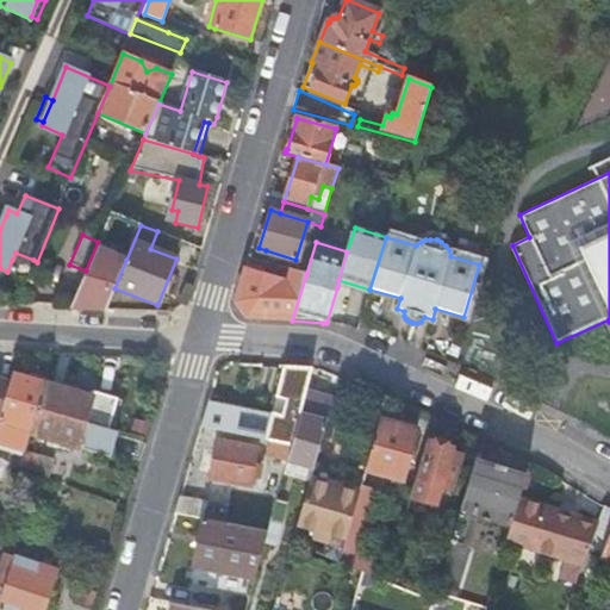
[(114,288),(126,260),(97,248),(72,307),(106,310),(114,288)]
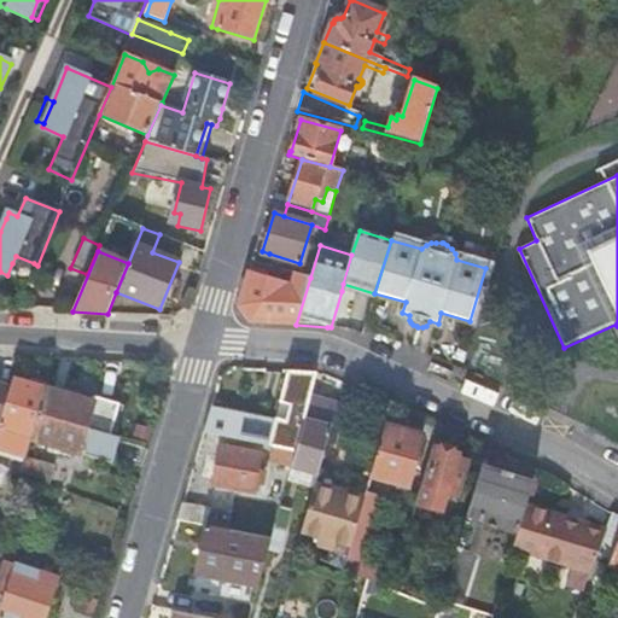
[(16,256),(12,263),(30,270),(34,263),(16,256)]
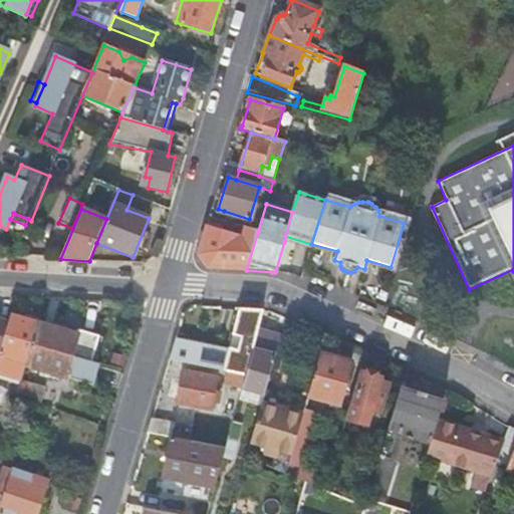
[(246,270),(258,231),(246,228),(243,237),(218,230),(220,226),(208,222),(199,254),(209,267),(246,270)]
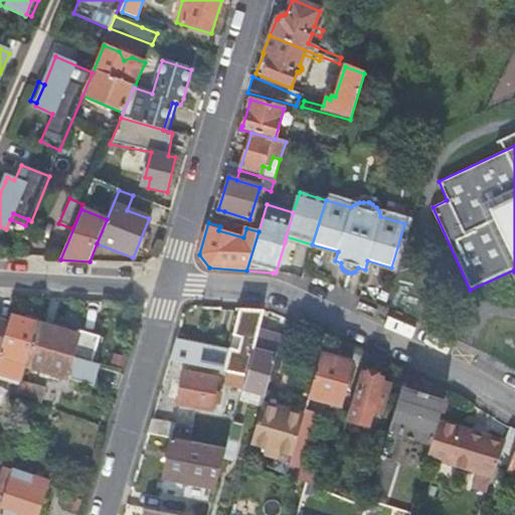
[(311,249),(312,244),(286,236),(285,242),(311,249)]
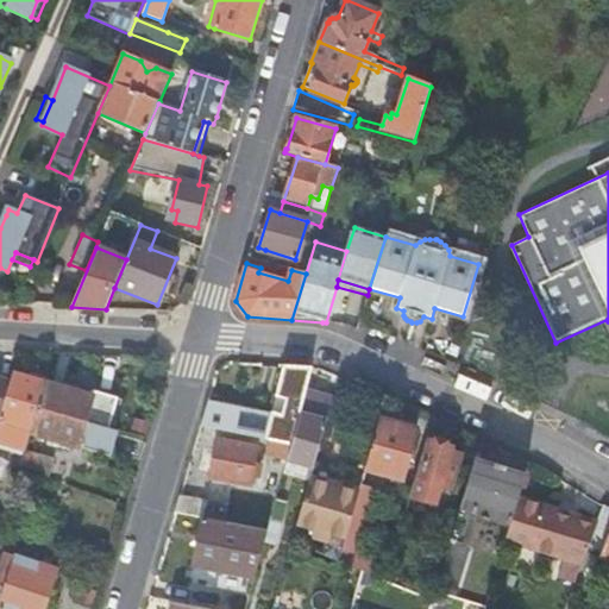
[(305,395),(311,369),(284,368),(270,416),(208,403),(201,429),(263,443),(290,447),(305,395)]
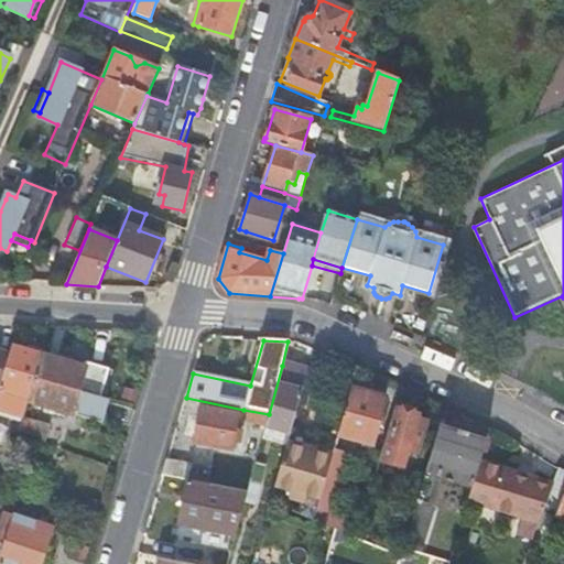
[(13,347),(11,355),(1,388),(0,390),(0,413),(23,421),(29,402),(35,378),(42,356),(42,353),(30,348),(30,351),(13,347)]
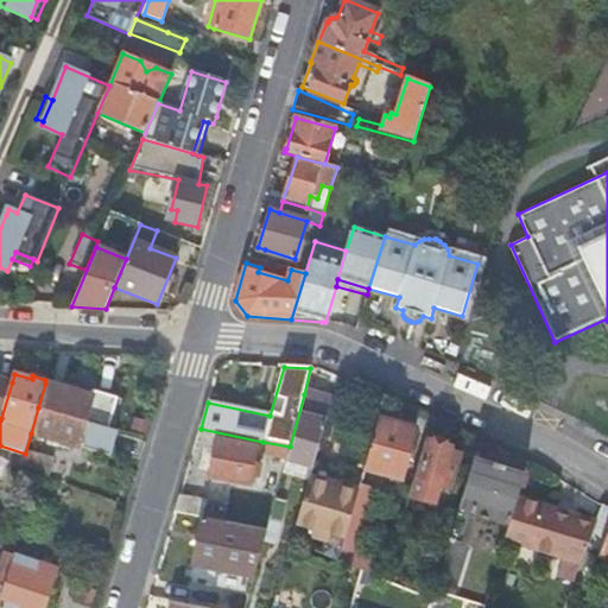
[(0,378),(0,417),(1,418),(12,382),(0,378)]
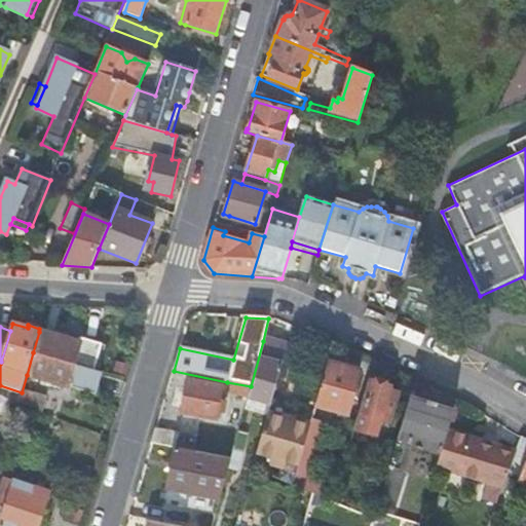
[(80,344),(39,332),(33,352),(95,371),(103,345),(81,339),(80,344)]
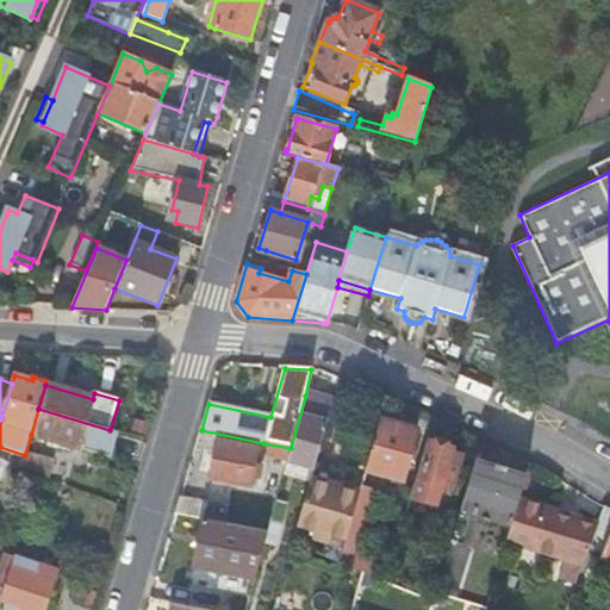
[(332,404),(305,396),(291,448),(288,460),(287,462),(312,470),(313,467),(332,404)]
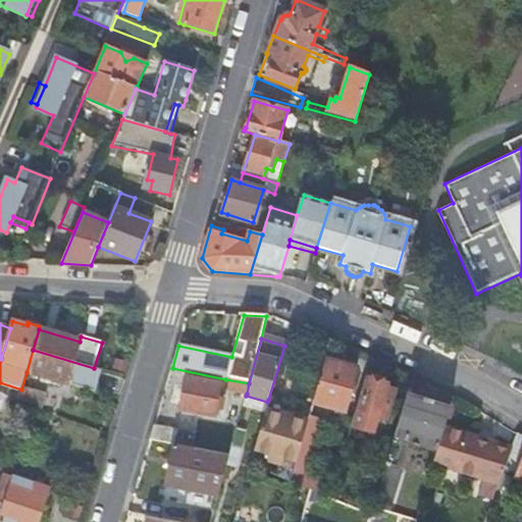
[(94,368),(33,350),(27,372),(68,384),(95,392),(101,370),(94,368)]
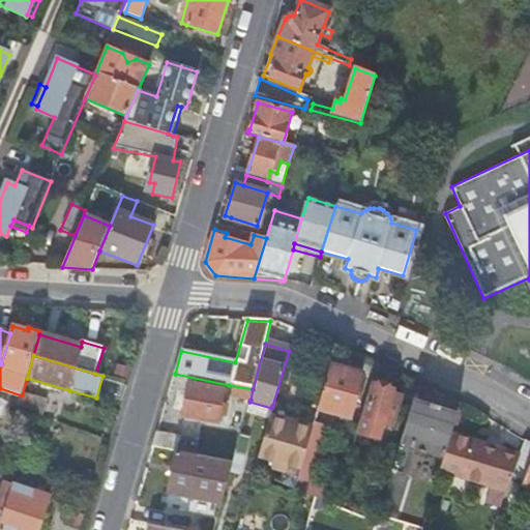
[(330,365),(318,410),(349,419),(361,375),(330,365)]
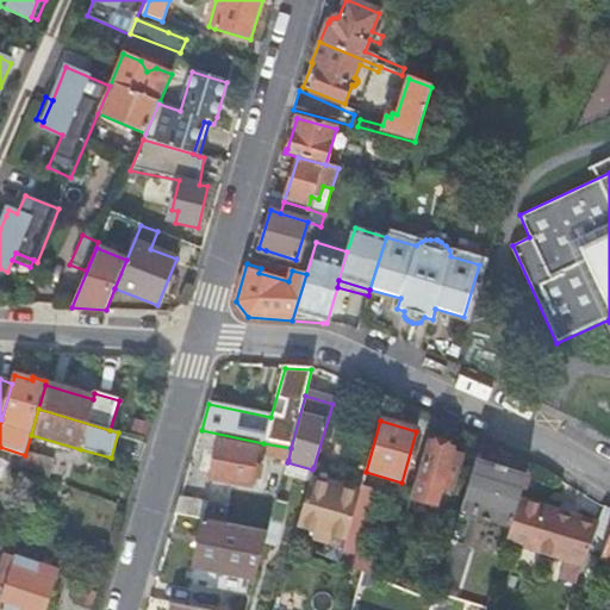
[(257,452),(218,443),(211,481),(249,490),(251,479),(257,481),(260,470),(254,468),(257,452)]
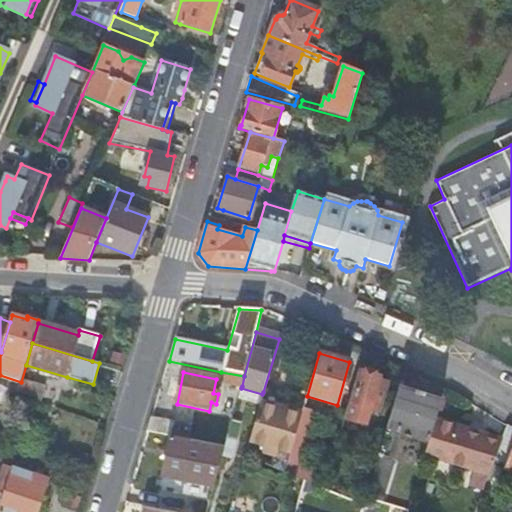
[(242,386),(244,376),(221,372),(219,378),(225,380),(224,382),(242,386)]
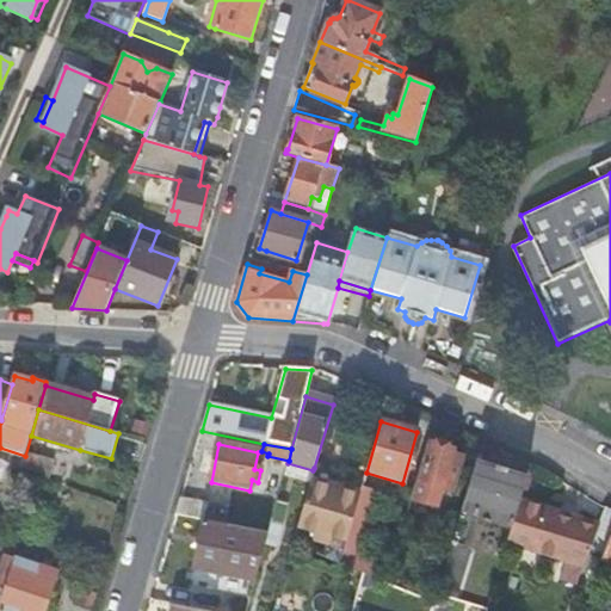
[(451,455),(454,450),(432,444),(420,482),(418,481),(412,500),(437,508),(442,491),(451,494),(462,458),(451,455)]
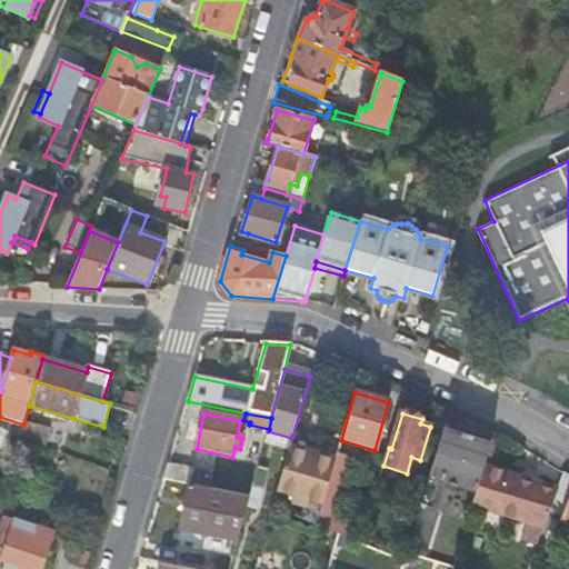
[(38,429),(23,425),(19,441),(33,446),(38,429)]
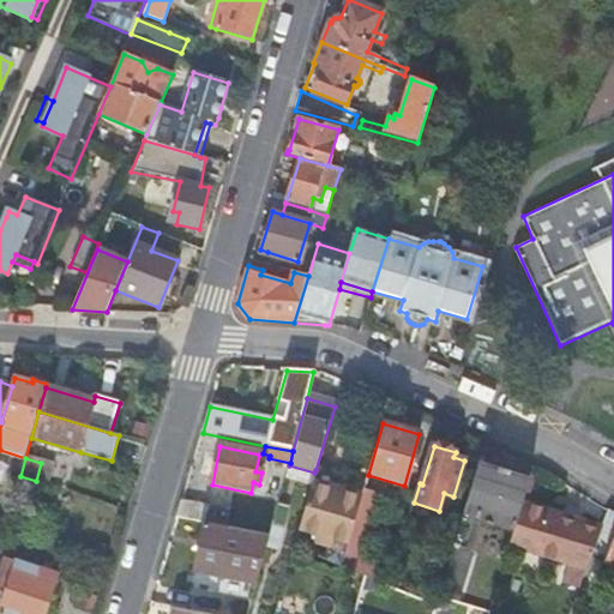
[(439,597),(457,603),(471,554),(467,547),(475,519),(513,531),(523,501),(529,481),(497,471),(498,465),(480,459),(439,597)]
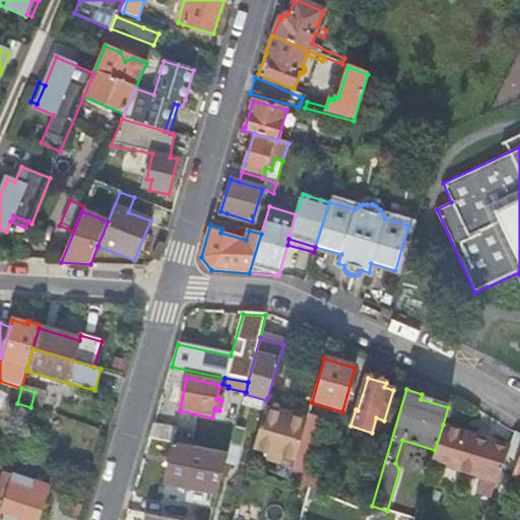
[(242,405),(263,411),(265,403),(266,400),(245,394),(242,405)]
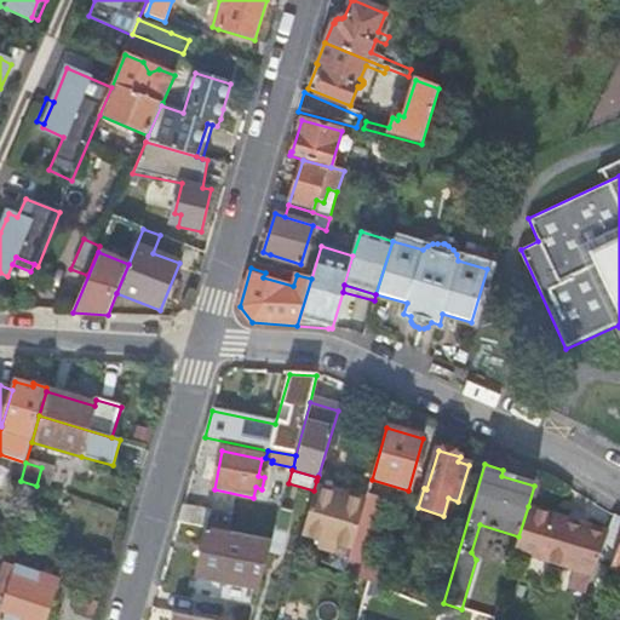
[(360,488),(319,475),(317,477),(316,481),(357,493),(360,488)]
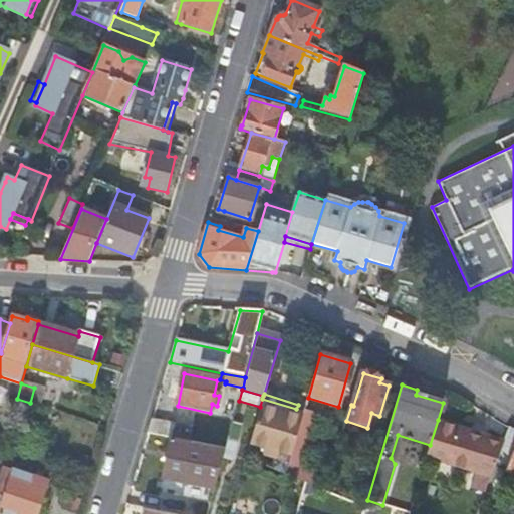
[(296,409),(262,399),(260,407),(249,442),(266,447),(264,455),(275,458),(276,459),(278,450),(291,454),(303,413),(307,400),(300,398),(298,405),(296,409)]
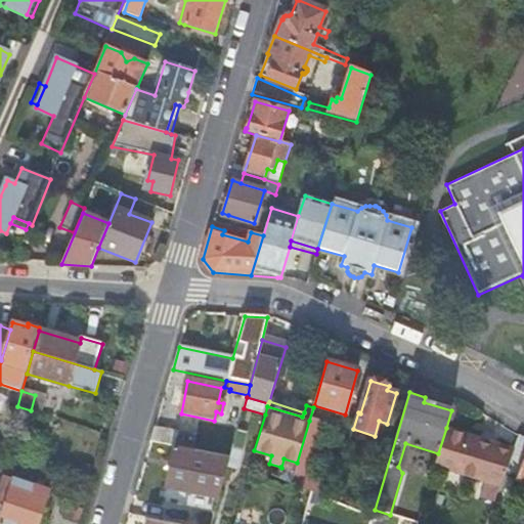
[(297,463),(291,484),(311,492),(317,495),(321,483),(307,476),(322,425),(309,421),(297,463)]
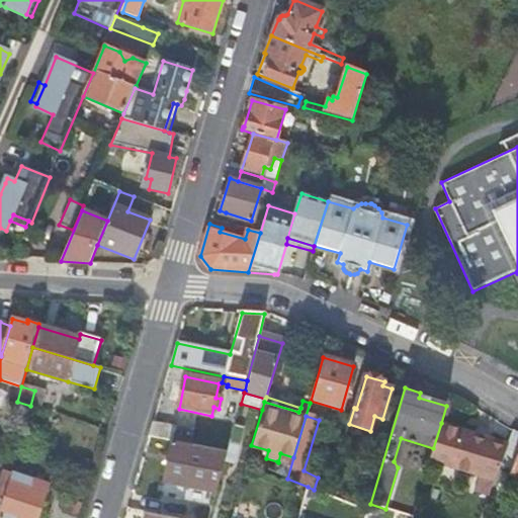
[(480,472),(495,478),(501,459),(507,444),(505,444),(504,449),(479,441),(477,447),(468,444),(472,433),(441,423),(433,448),(430,456),(451,463),(480,472)]
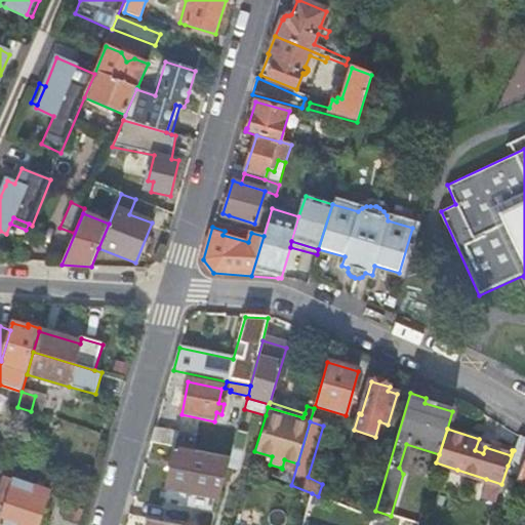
[(178,434),(156,430),(151,444),(175,449),(178,434)]
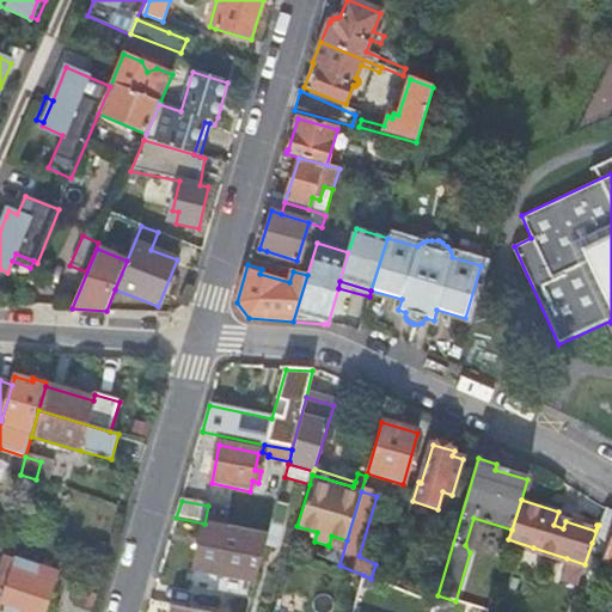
[(279,503),(274,521),(285,525),(289,507),(279,503)]
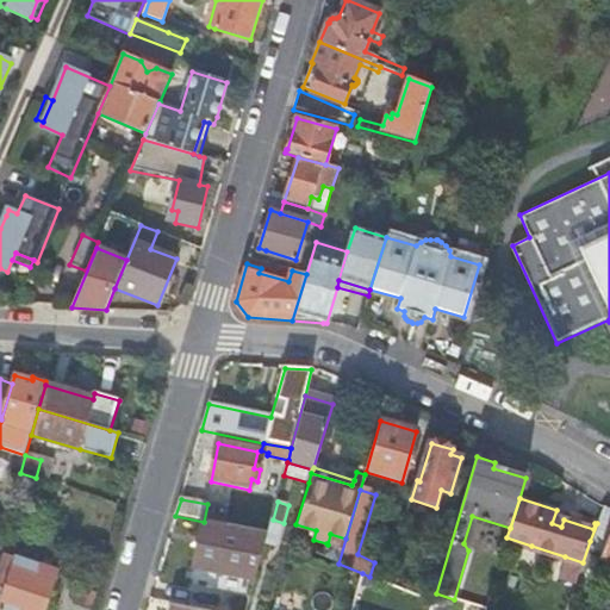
[(593,529),(595,523),(556,510),(552,523),(561,527),(564,520),(593,529)]
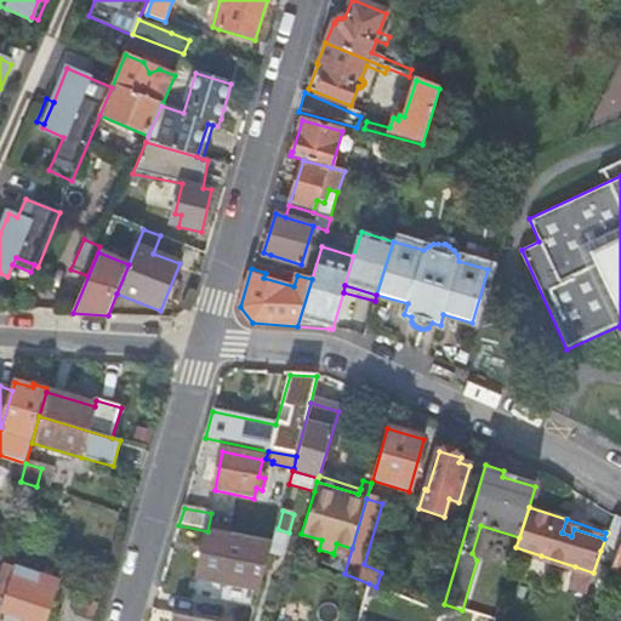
[(273,543),(271,554),(281,557),(289,533),(278,529),(273,543)]
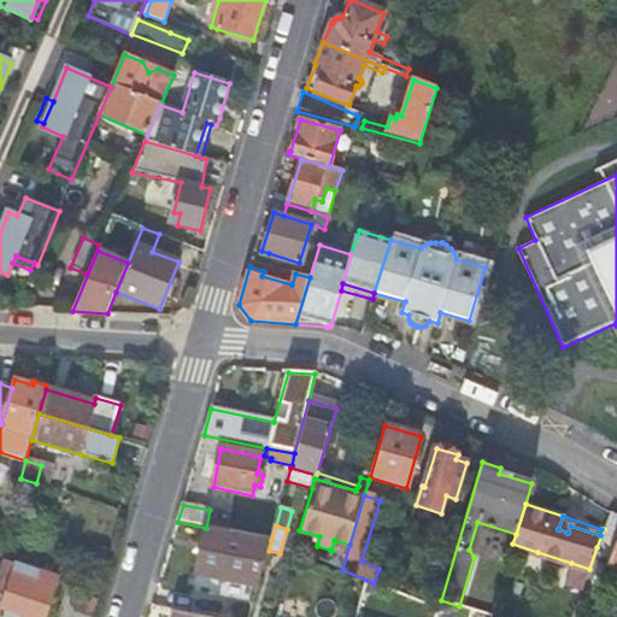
[(222,577),(259,586),(269,551),(271,540),(206,528),(201,546),(197,545),(194,554),(200,556),(195,576),(221,581),(222,577)]
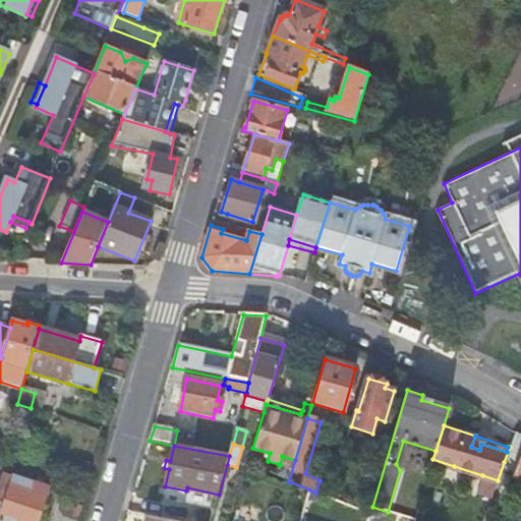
[(295,460),(282,456),(280,465),(279,464),(276,475),(289,481),(295,460)]
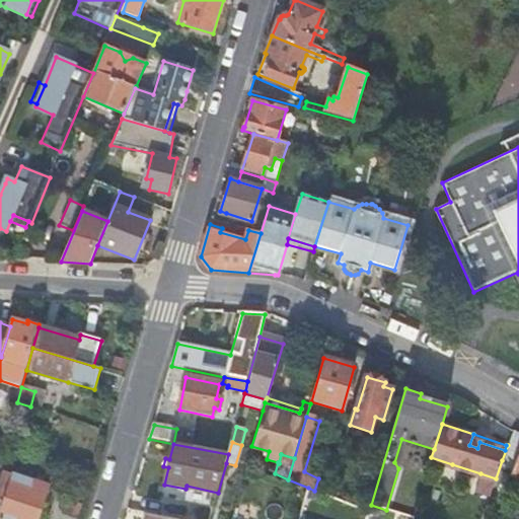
[(38,518),(49,488),(5,473),(0,490),(0,493),(8,496),(0,518),(38,518)]
